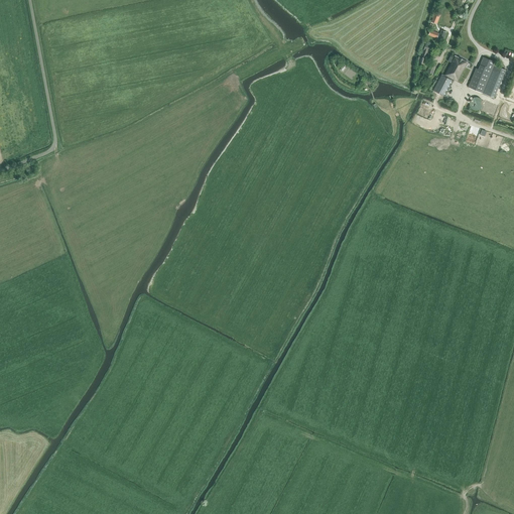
[(439,28),(439,30),(438,33),(429,30),(428,34),(440,38),(443,30),(439,28)]
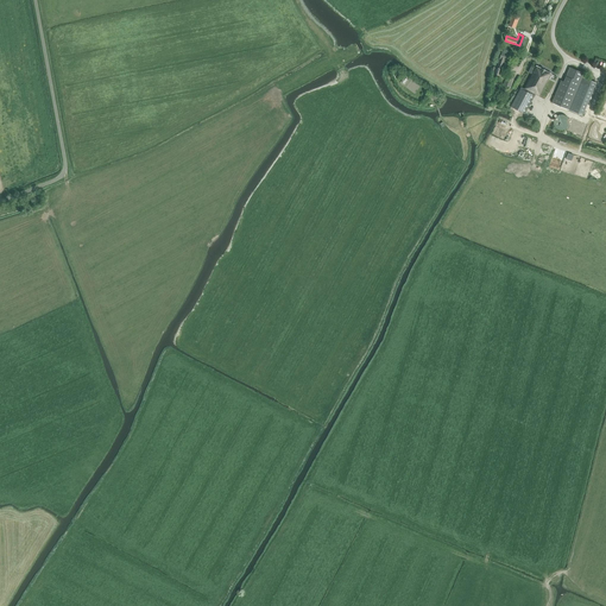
[(507,60),(510,52),(499,50),(494,65),(491,64),(490,69),(493,70),(492,73),(498,74),(503,58),(507,60)]
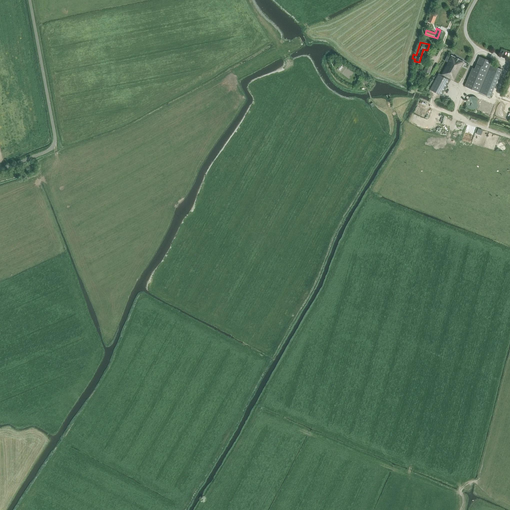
[(446,61),(445,62),(439,73),(437,72),(428,88),(440,94),(449,78),(452,79),(462,60),(449,53),(448,56),(445,55),(442,59),(446,61)]
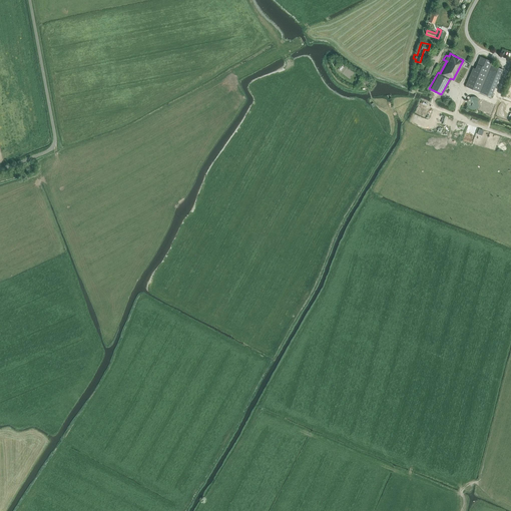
[(471,66),(463,84),(478,90),(489,63),(490,60),(481,56),(479,60),(481,61),(480,64),(475,62),(474,67),(471,66)]
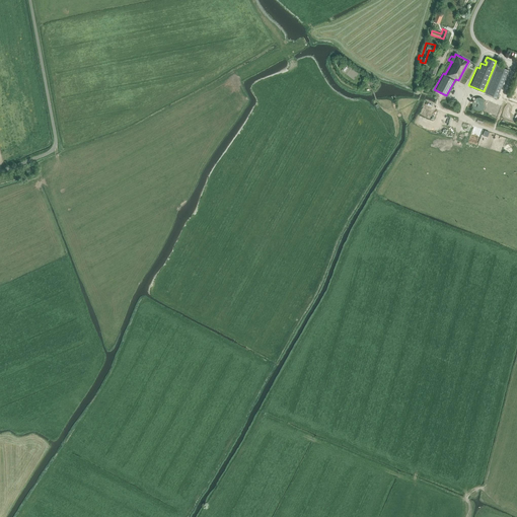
[(427,70),(434,73),(436,65),(430,63),(427,70)]
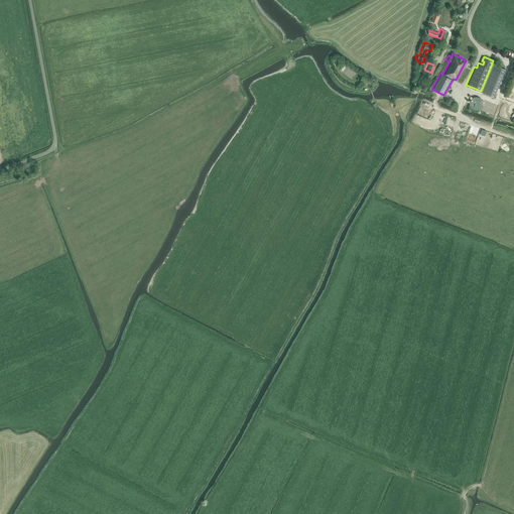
[(481,91),(492,96),(504,68),(492,63),(481,91)]
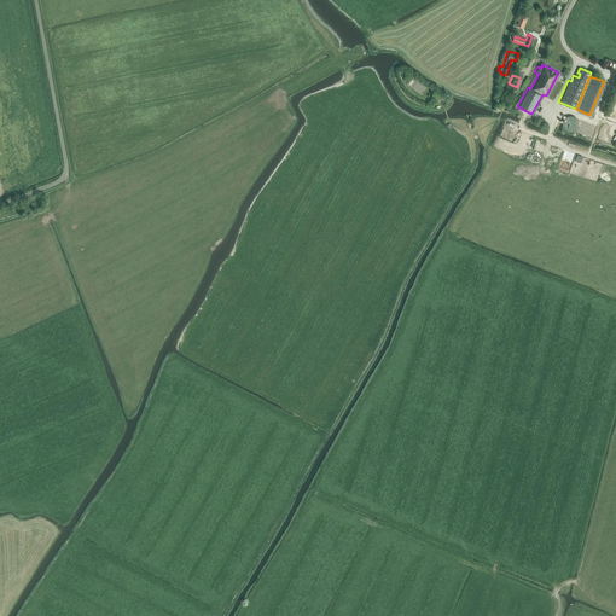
[(565,129),(567,129),(568,129),(569,129),(571,129),(573,129),(574,128),(575,127),(575,126),(576,125),(576,123),(576,122),(576,120),(576,118),(575,117),(574,116),(573,115),(571,115),(570,114),(569,114),(568,114),(567,114),(565,115),(564,115),(563,116),(562,117),(561,118),(561,120),(561,121),(561,123),(561,125),(562,126),(562,127),(563,128),(564,128),(565,129)]
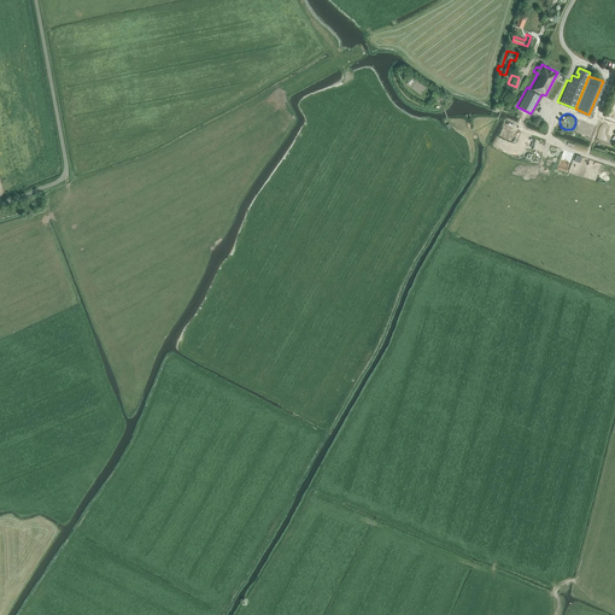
[(592,124),(578,118),(573,129),(587,135),(592,124)]
